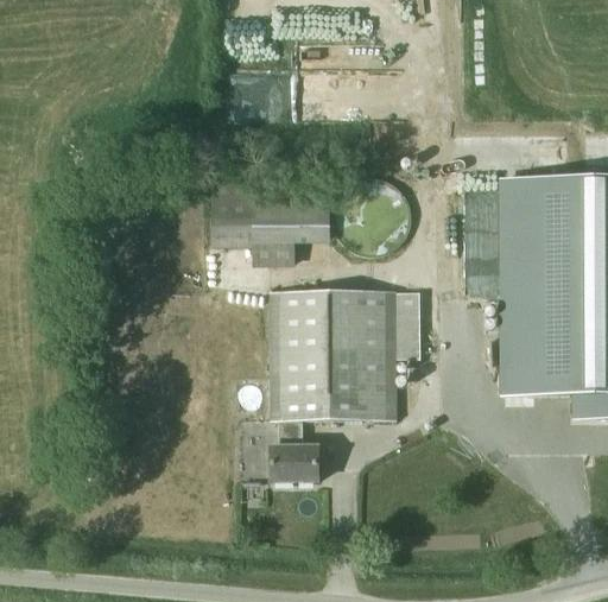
[(226,69),(226,114),(303,114),(303,97),(320,97),(320,107),(335,107),(335,77),(385,77),(385,36),(339,36),(339,17),(315,17),(315,37),(299,37),(299,69),(226,69)]
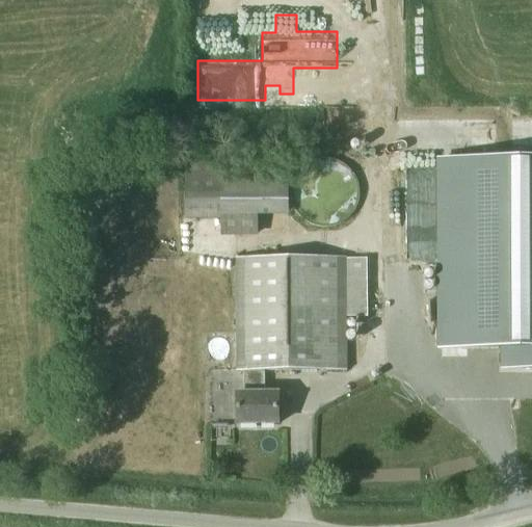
[(531,155),(441,156),(442,344),(502,344),(502,365),(531,365),(531,155)]
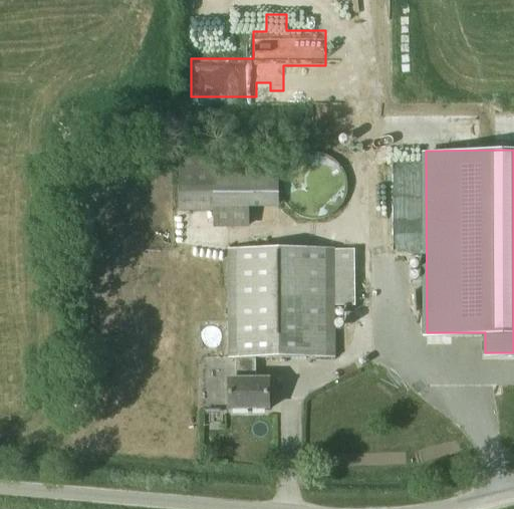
[(279,154),(179,152),(179,210),(214,209),(214,225),(249,225),(249,205),(279,205),(279,154)]
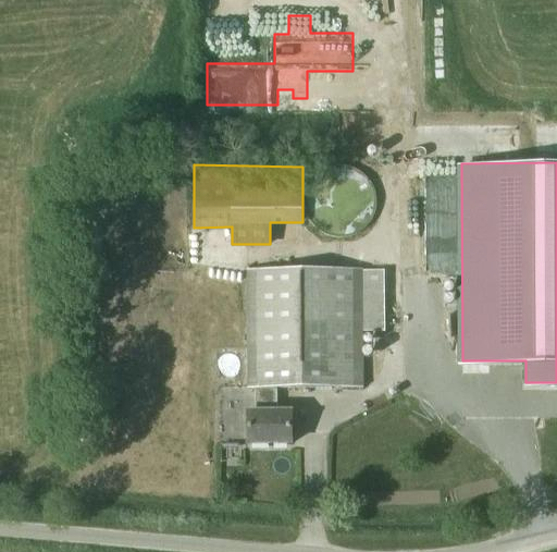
[(255,385),(255,408),(277,408),(277,385),(363,384),(363,329),(385,328),(384,267),(364,267),(364,266),(247,267),(248,385),(255,385)]
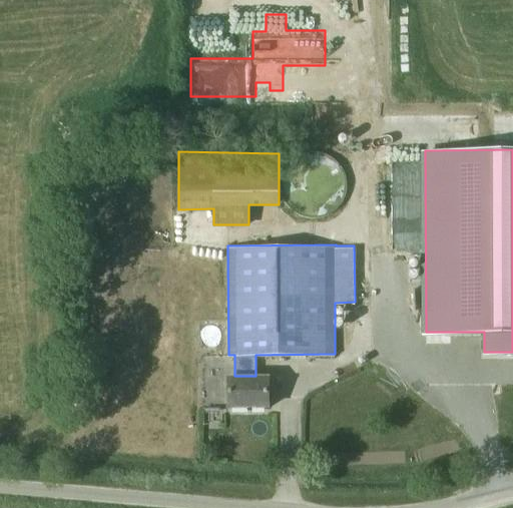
[(269,376),(255,376),(234,376),(228,376),(229,406),(270,406),(269,376)]
